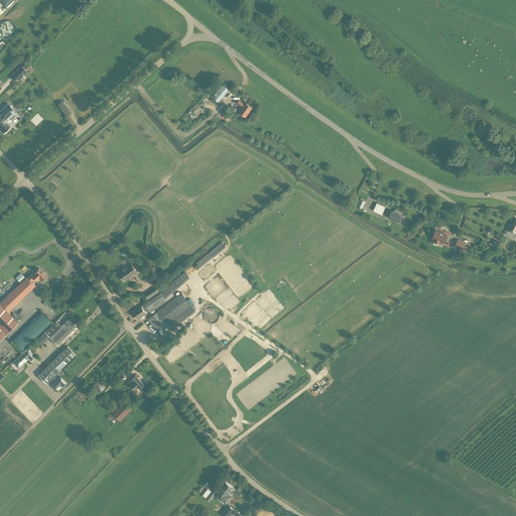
[(22,67),(11,78),(15,82),(26,71),(22,67)]
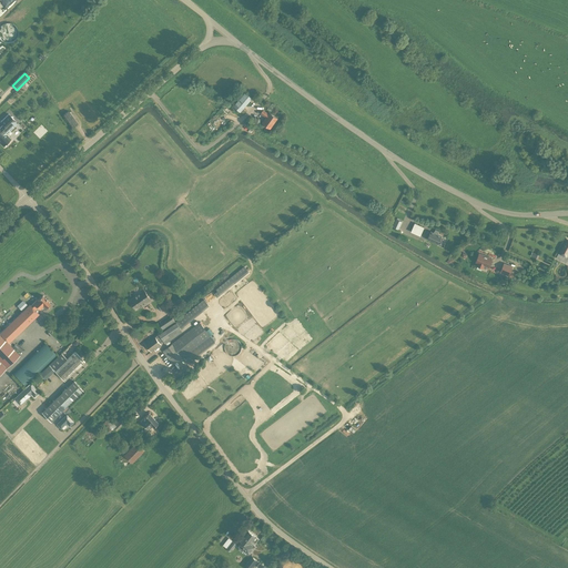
[(245,92),(233,105),(241,112),(252,98),(245,92)]
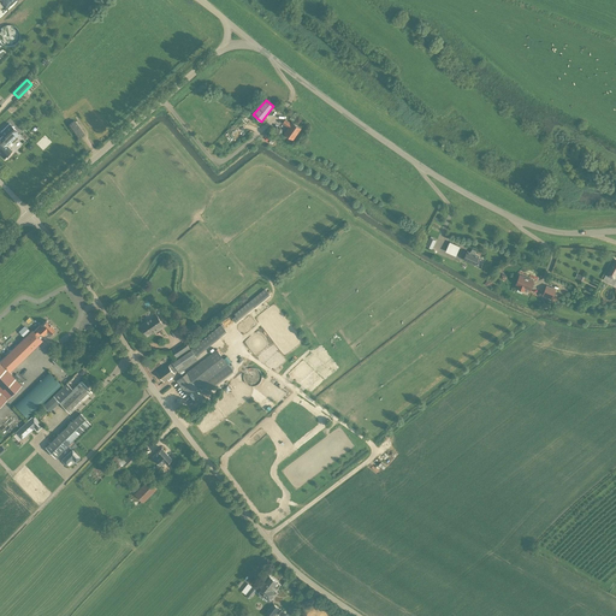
[(285,119),(283,123),(289,128),(285,134),(292,138),(301,128),(292,123),(291,124),(285,119)]
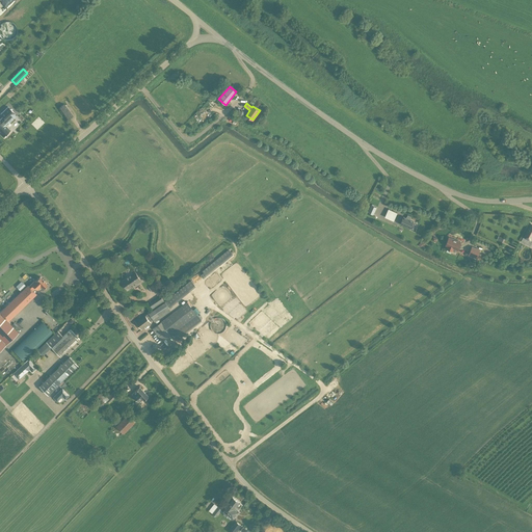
[(64,104),(59,107),(68,120),(73,116),(64,104)]
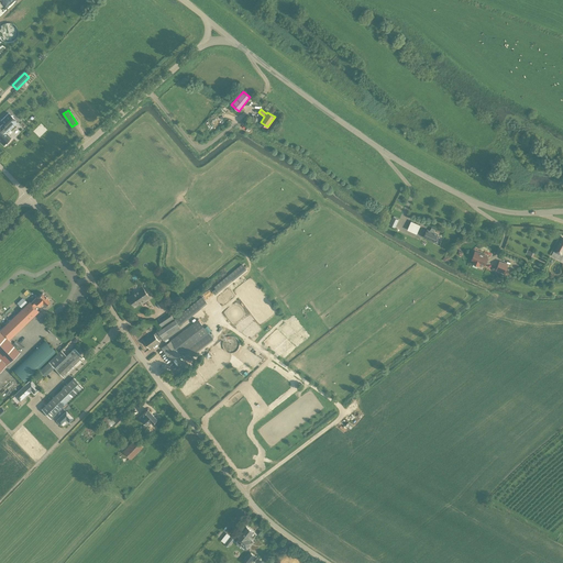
[(3,123),(0,125),(0,141),(3,144),(11,138),(3,130),(14,120),(9,113),(0,121),(3,123)]
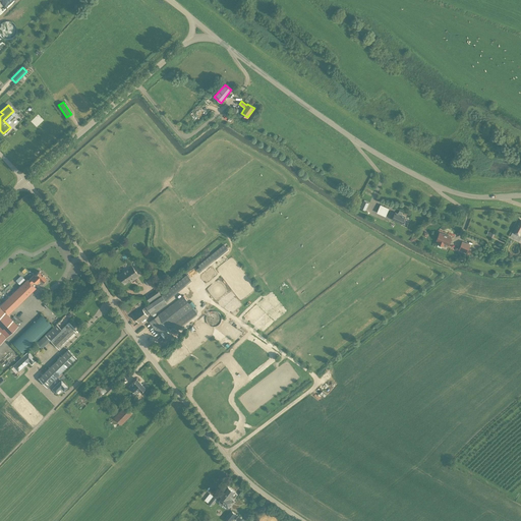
[(368,203),(363,200),(360,208),(365,210),(368,203)]
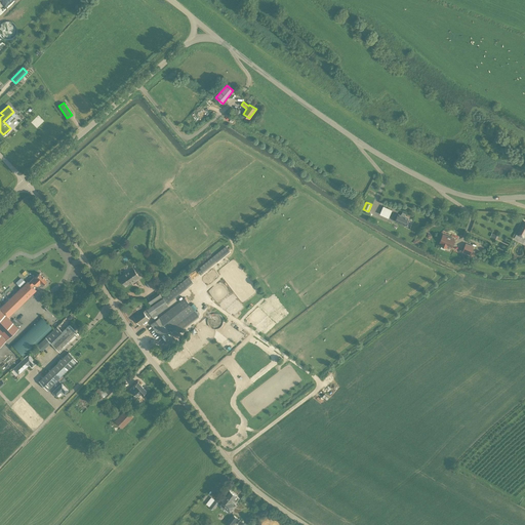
[(384,206),(379,214),(389,217),(392,210),(384,206)]
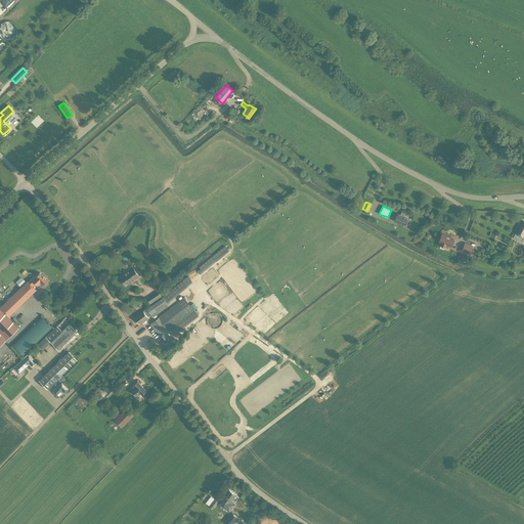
[(397,213),(394,220),(404,225),(407,218),(403,216),(405,213),(401,211),(400,215),(397,213)]
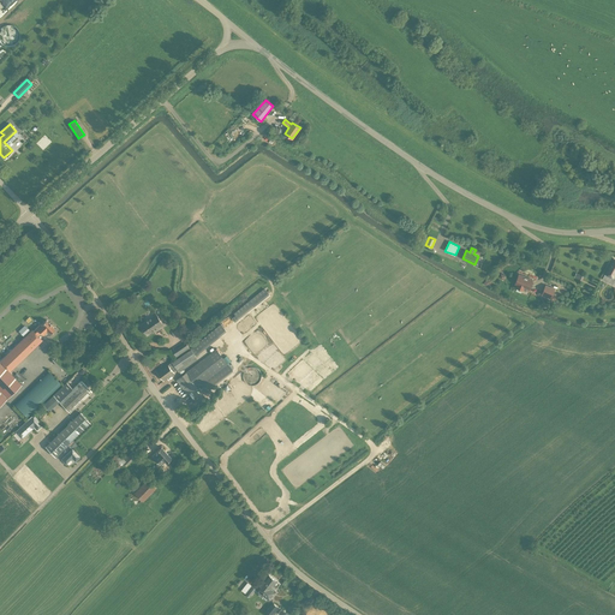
[(605,273),(602,279),(613,284),(614,279),(614,278),(614,275),(614,260),(613,258),(605,273)]
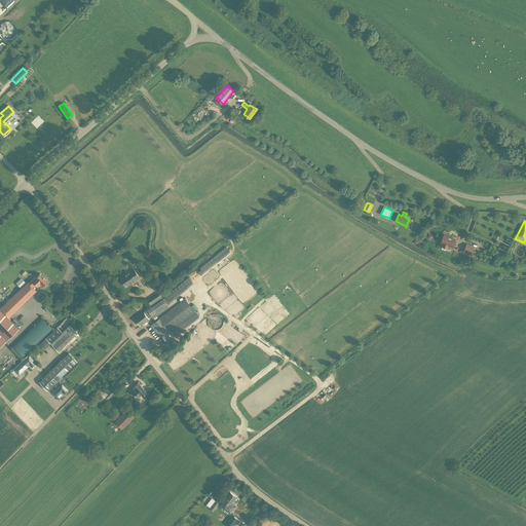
[(444,234),(441,242),(443,243),(442,246),(447,248),(448,246),(452,247),(455,239),(444,234)]
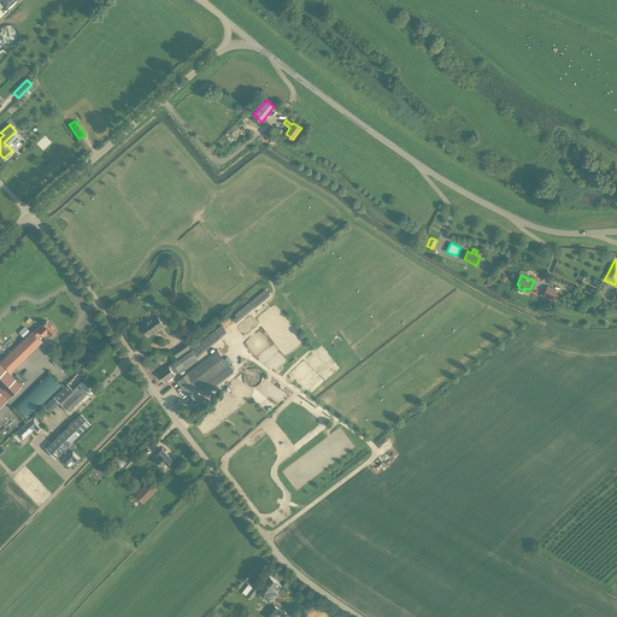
[(547,286),(544,295),(553,299),(556,289),(547,286)]
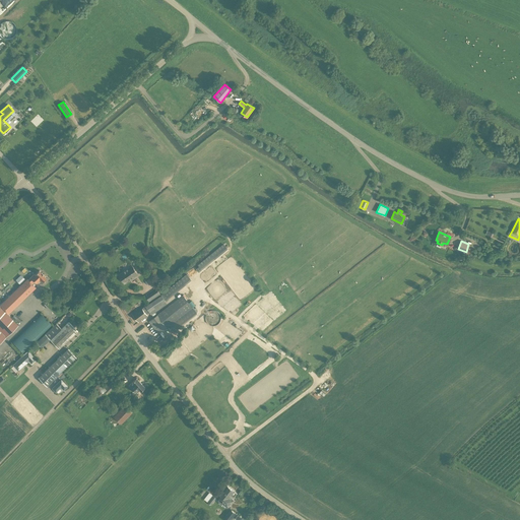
[(223,244),(210,254),(213,257),(226,247),(223,244)]
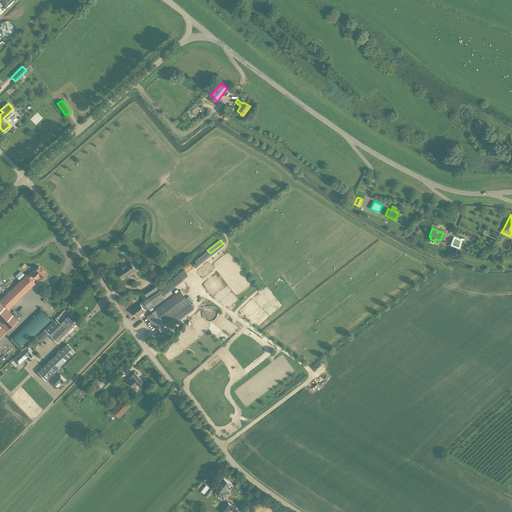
[(121,277),(123,279),(136,270),(130,262),(117,271),(118,272),(118,273),(118,274),(118,275),(119,276),(120,277),(121,277)]
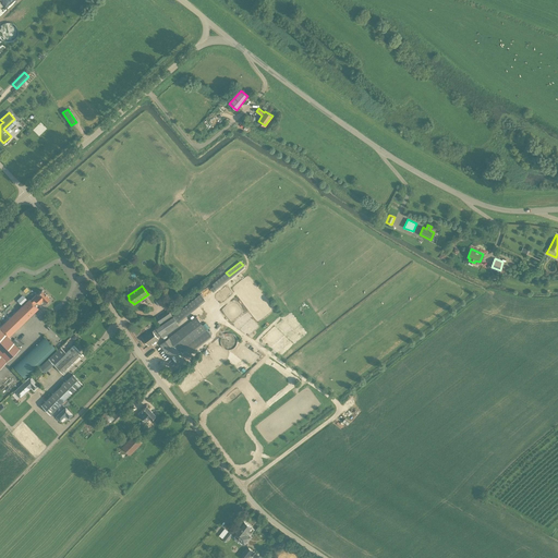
[(28,299),(0,326),(0,366),(20,349),(9,337),(38,308),(35,304),(37,302),(39,304),(44,300),(45,302),(49,299),(41,290),(37,294),(37,293),(29,300),(28,299)]
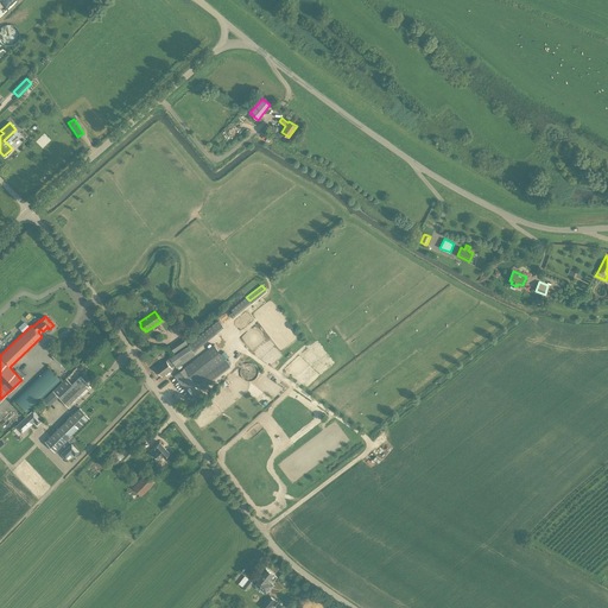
[(24,321),(18,328),(23,333),(30,327),(24,321)]
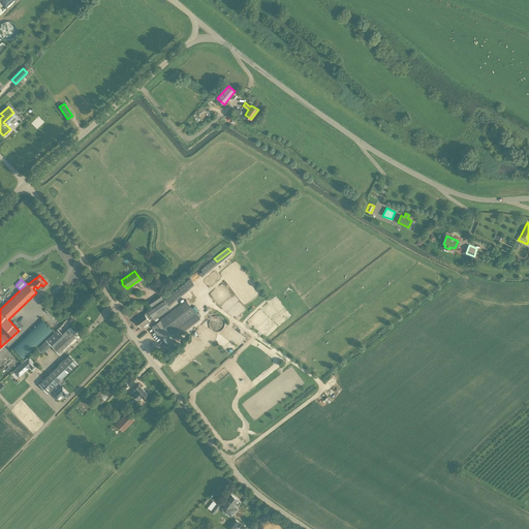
[(153,307),(164,299),(160,293),(149,301),(153,307)]
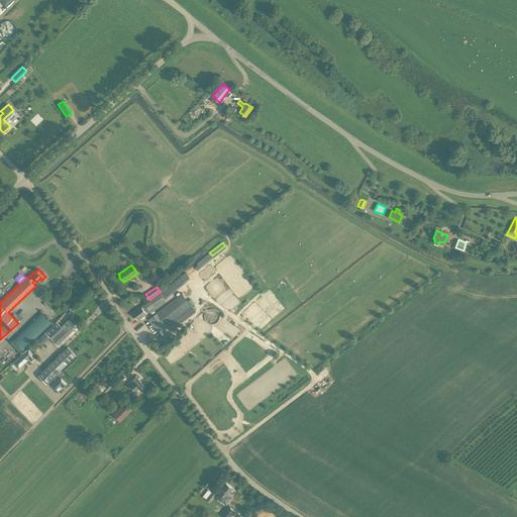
[(150,312),(166,301),(161,293),(144,304),(149,310),(150,312)]
